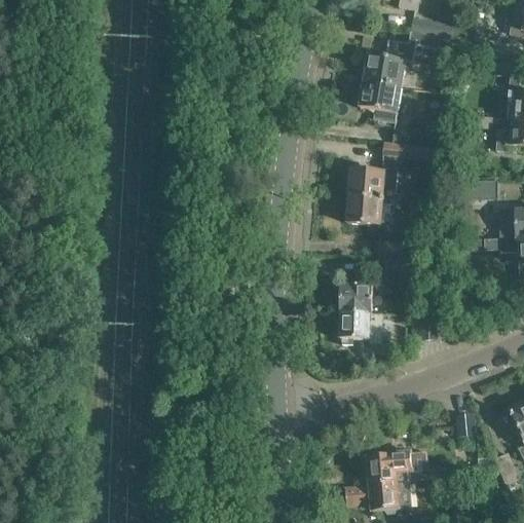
[(399,0),(398,6),(416,10),(418,0),(399,0)]
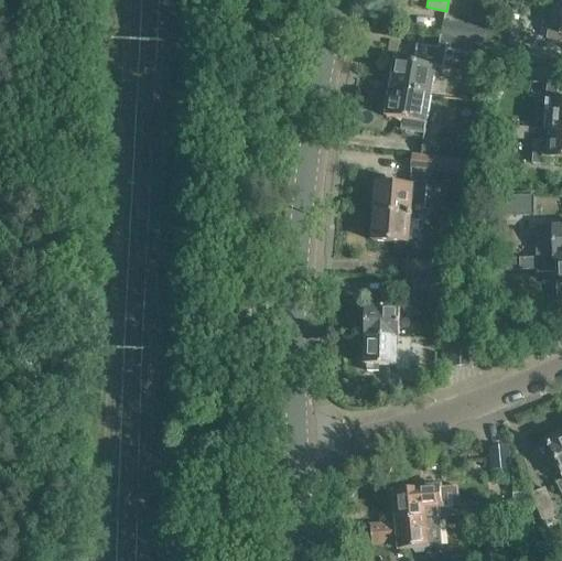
[(561,3),(551,2),(546,36),(561,39),(561,3)]
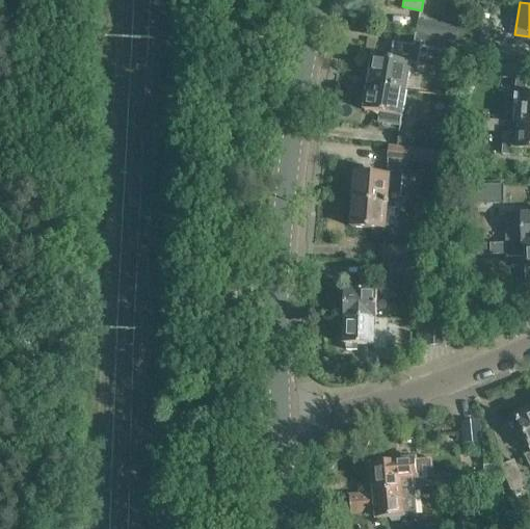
[(417,18),(415,30),(444,35),(448,36),(451,24),(417,18)]
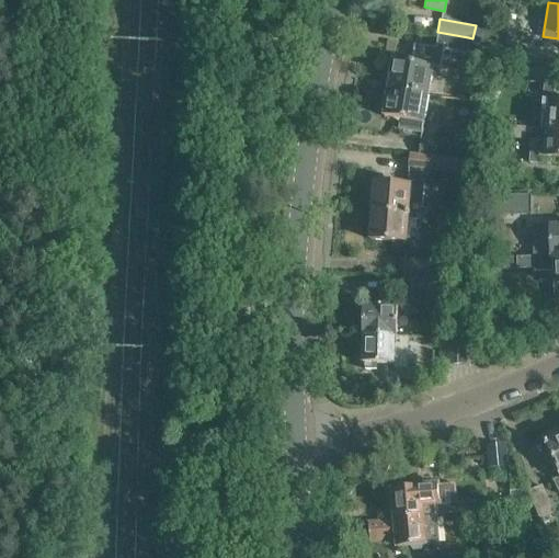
[(468,37),(437,32),(434,46),(465,52),(468,37)]
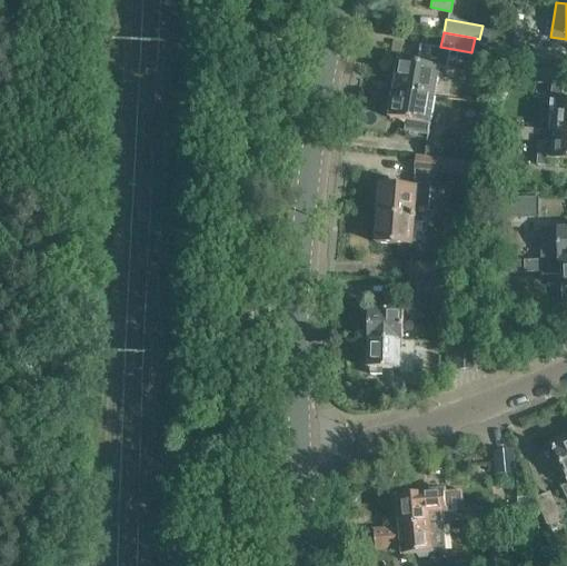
[(511,61),(560,67),(561,53),(514,48),(511,61)]
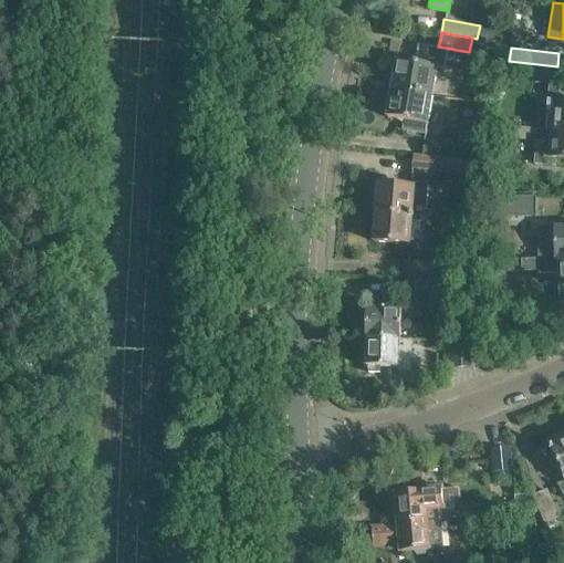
[(392,85),(431,92),(436,64),(395,58),(395,63),(392,62),(389,73),(393,73),(392,85)]
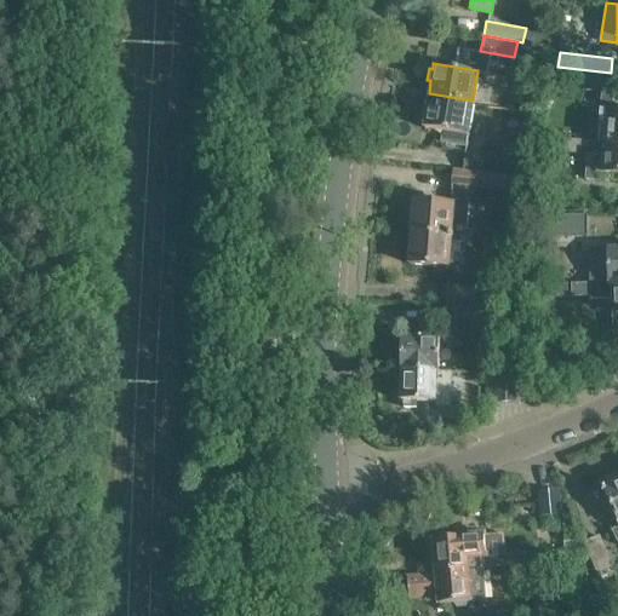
[(598,139),(617,142),(617,109),(616,110),(617,75),(572,72),(571,86),(595,88),(593,120),(599,121),(598,139)]
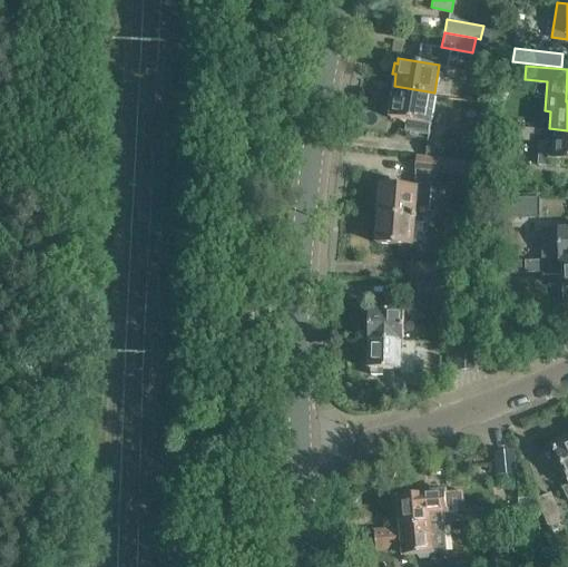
[(390,111),(390,115),(405,118),(404,128),(428,133),(430,121),(434,93),(394,86),(392,99),(389,98),(387,110),(390,111)]
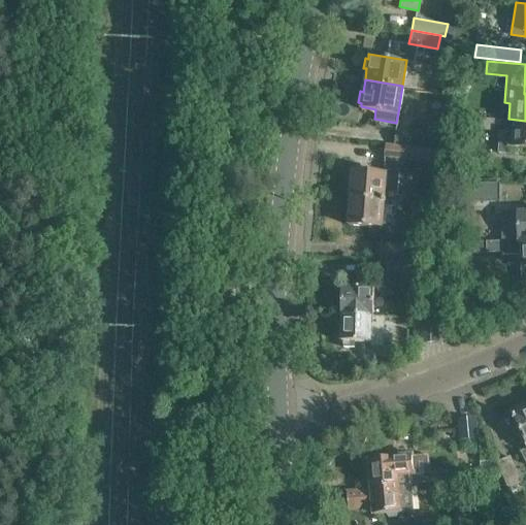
[(492,118),(492,117),(478,116),(478,127),(491,128),(492,123),(499,124),(500,119),(492,118)]
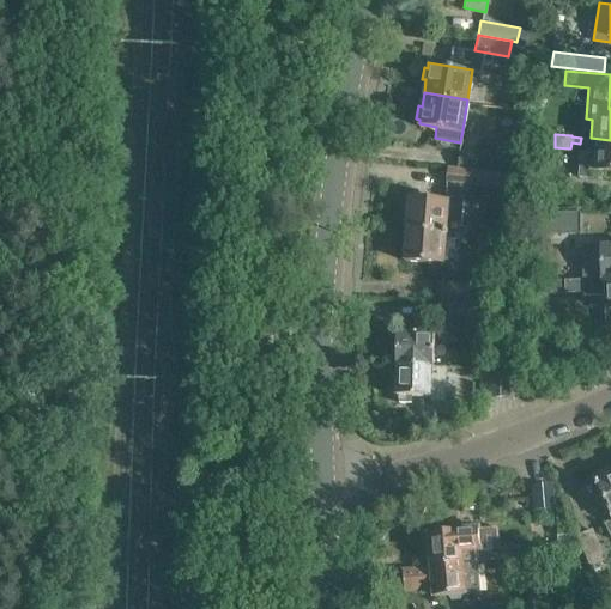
[(610,140),(591,138),(590,152),(579,151),(576,175),(588,176),(590,169),(610,170),(610,140)]
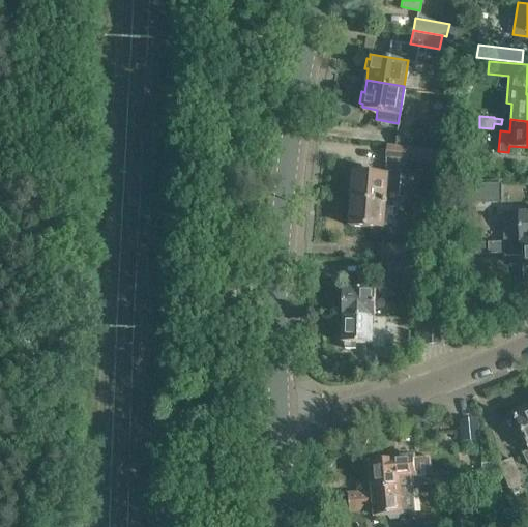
[(396,129),(394,142),(446,148),(447,136),(396,129)]
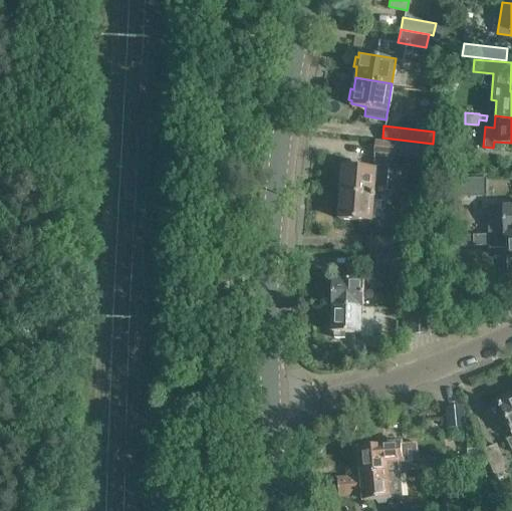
[(340,179),(339,192),(385,195),(385,194),(389,194),(389,188),(385,187),(387,163),(394,154),(432,158),(433,146),(374,139),(373,152),(372,168),(342,165),(341,169),(339,169),(338,179),(340,179)]
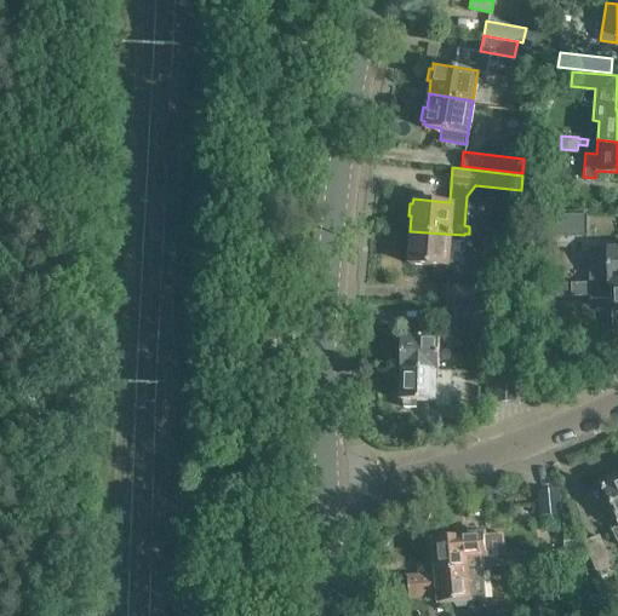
[(553,211),(524,211),(524,225),(551,225),(553,211)]
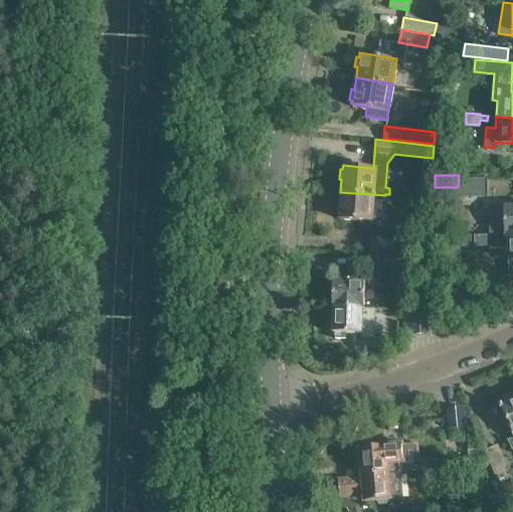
[(385,195),(340,192),(340,203),(337,203),(336,213),(339,213),(339,217),(372,219),(373,198),(384,199),(385,195)]
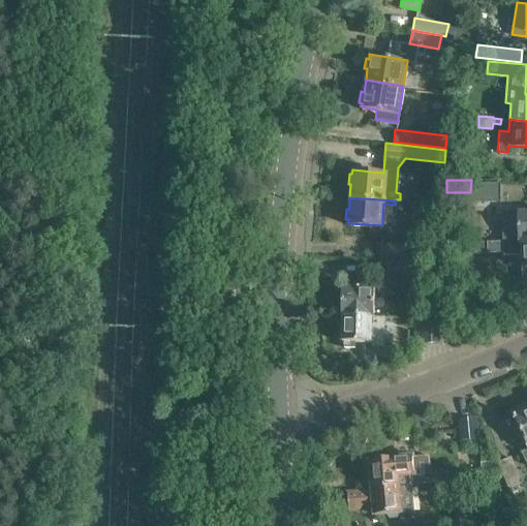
[(518,240),(526,239),(526,211),(517,211),(518,240)]
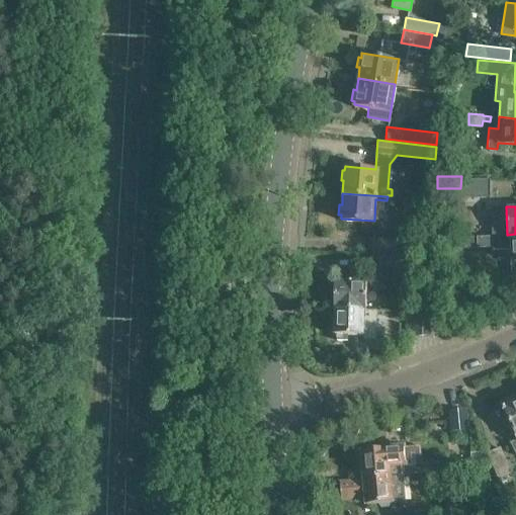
[(477,237),(492,236),(491,226),(476,227),(477,237)]
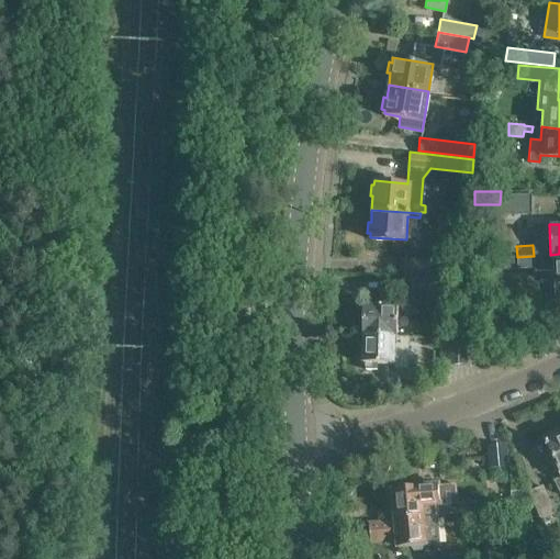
[(552,269),(553,280),(553,294),(559,293),(559,254),(550,255),(550,256),(534,256),(517,257),(517,267),(534,266),(535,270),(552,269)]
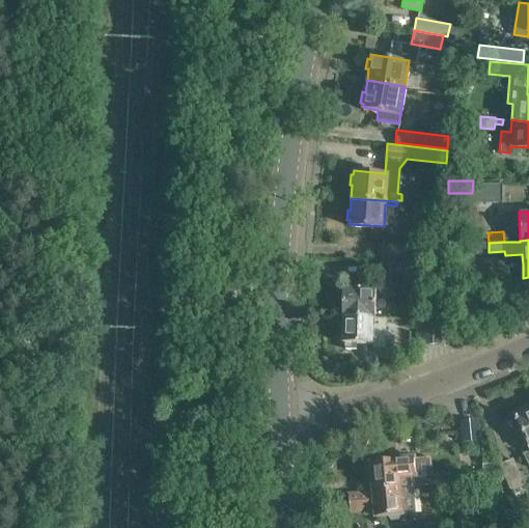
[(380,255),(417,256),(418,244),(413,244),(381,243),(380,255)]
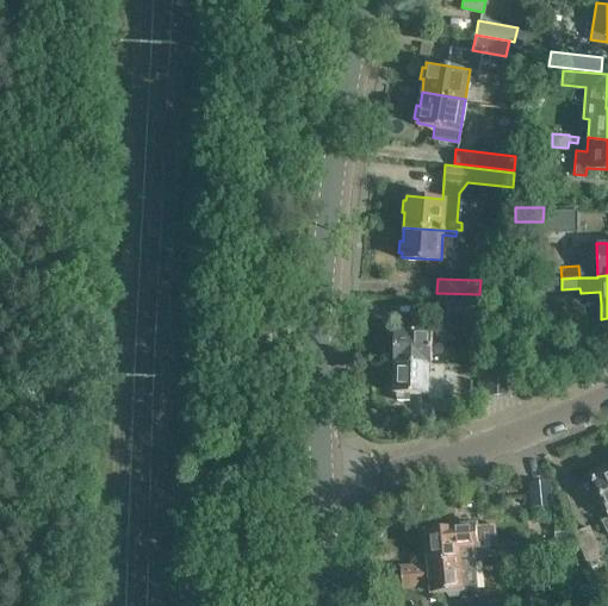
[(435,311),(470,312),(471,297),(436,295),(435,311)]
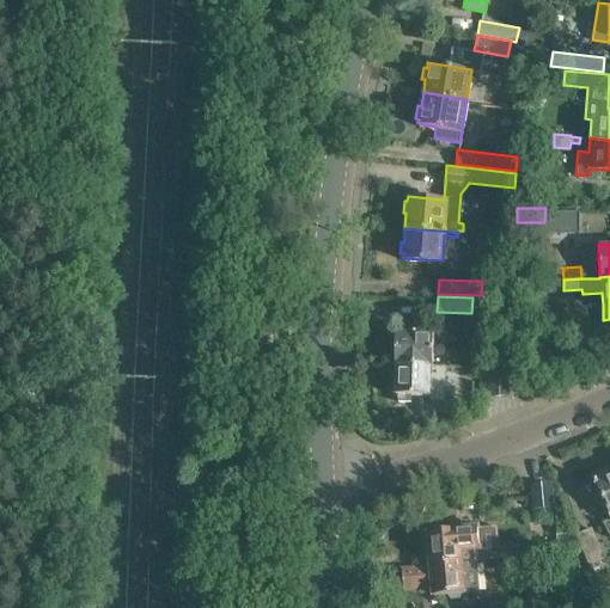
[(394,364),(396,364),(432,364),(433,331),(395,330),(395,333),(392,333),(392,349),(395,349),(394,364)]
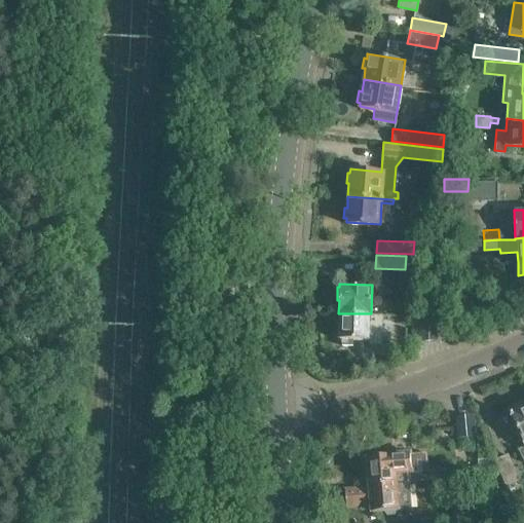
[(371,313),(340,313),(339,338),(341,338),(341,344),(351,344),(352,339),(367,339),(367,343),(380,343),(381,314),(371,313)]
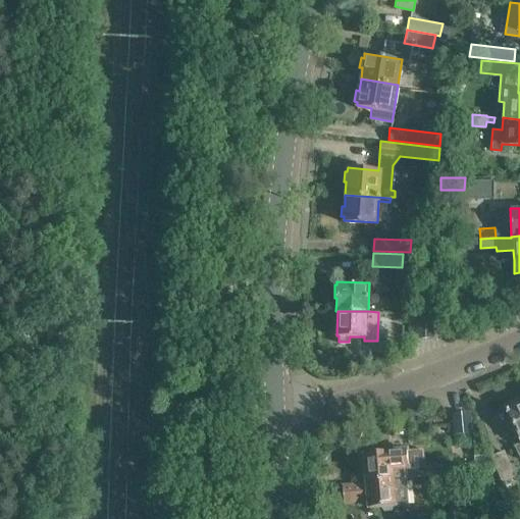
[(519,395),(504,402),(507,409),(506,409),(519,438),(519,440),(514,445),(519,456),(519,395)]
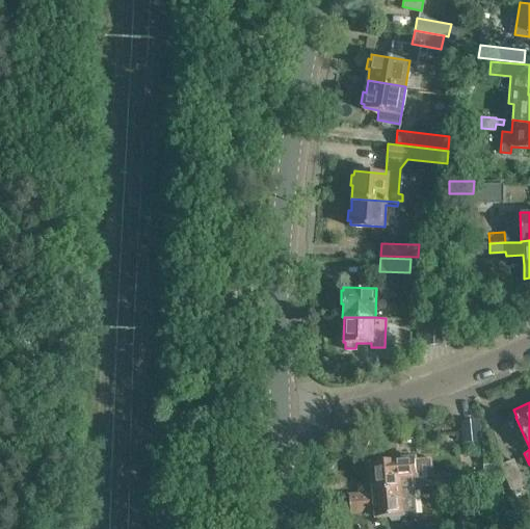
[(459,419),(461,447),(480,445),(478,418),(459,419)]
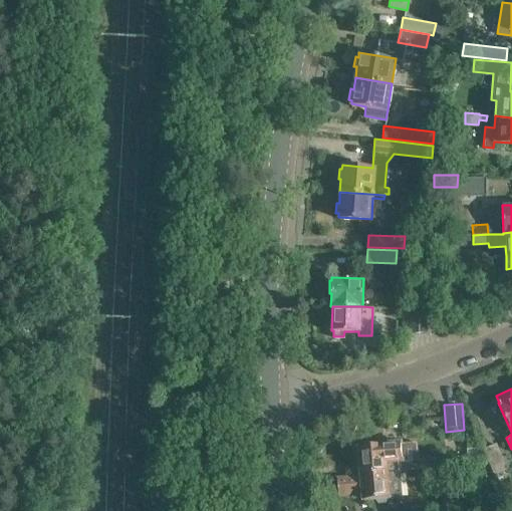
[(399,468),(413,467),(411,441),(401,442),(400,436),(384,438),(384,444),(357,446),(360,472),(399,469),(399,468)]
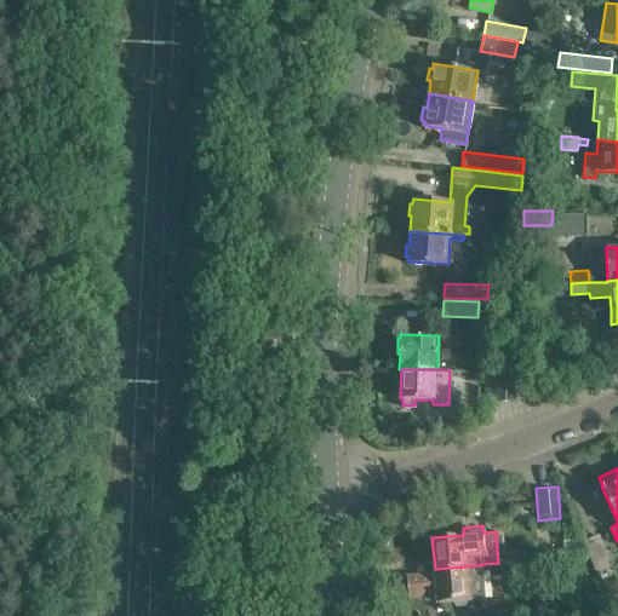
[(610,568),(608,564),(596,534),(582,540),(601,587),(610,583),(605,570),(610,568)]
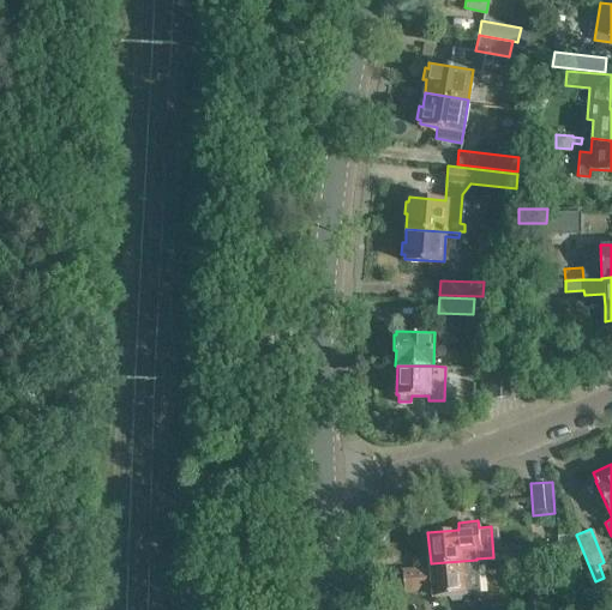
[(519,545),(497,548),(498,559),(520,557),(519,545)]
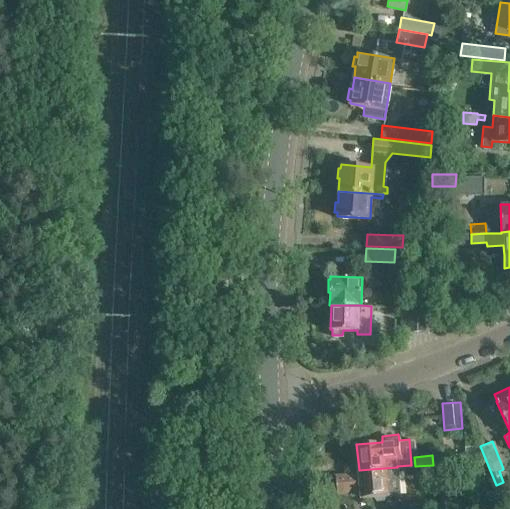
[(397,467),(359,470),(359,473),(351,473),(351,472),(347,473),(347,474),(335,475),(337,492),(361,490),(361,497),(399,494),(397,467)]
